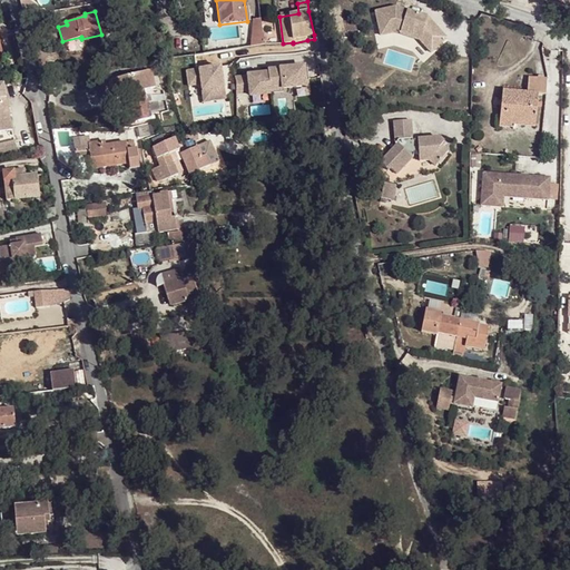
[(396,11),(377,17),(383,40),(396,37),(421,45),(432,57),(448,42),(429,21),(396,11)]
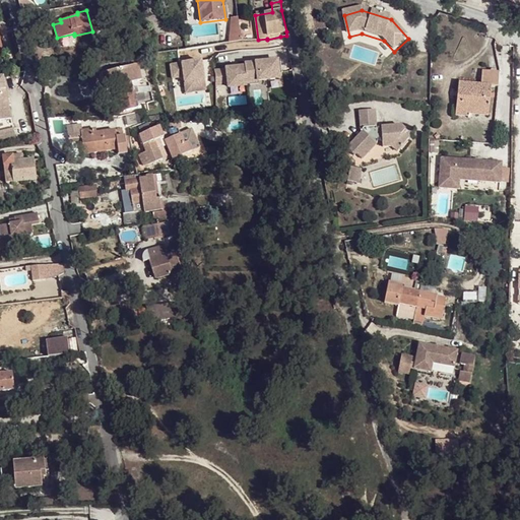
[(349,37),(344,15),(338,16),(345,49),(362,46),(379,52),(386,59),(394,52),(384,41),(362,34),(349,37)]
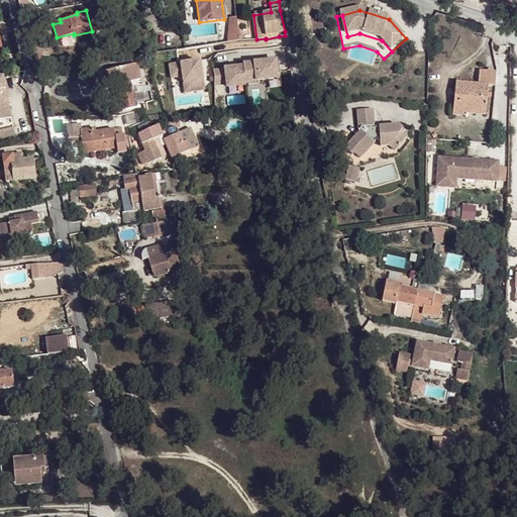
[(229,18),(227,42),(240,40),(236,17),(229,18)]
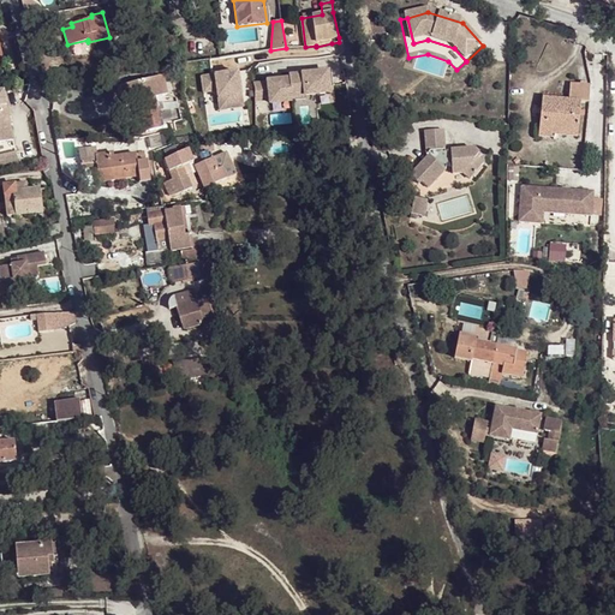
[(248,72),(208,77),(210,93),(226,91),(226,97),(224,97),(225,108),(250,105),(249,94),(251,94),(248,72)]
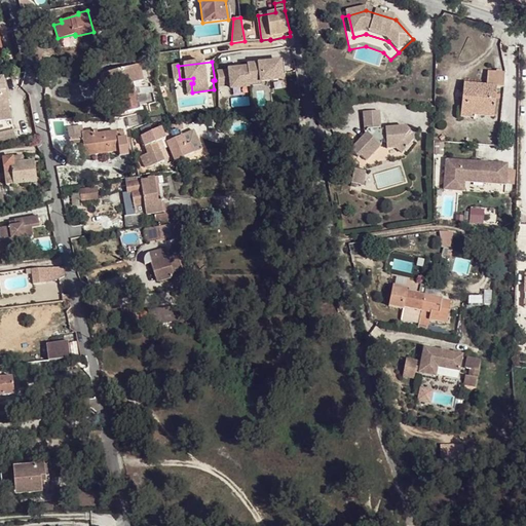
[(248,68),(217,71),(218,85),(231,84),(231,87),(261,84),(260,81),(282,79),(279,62),(248,66),(248,68)]
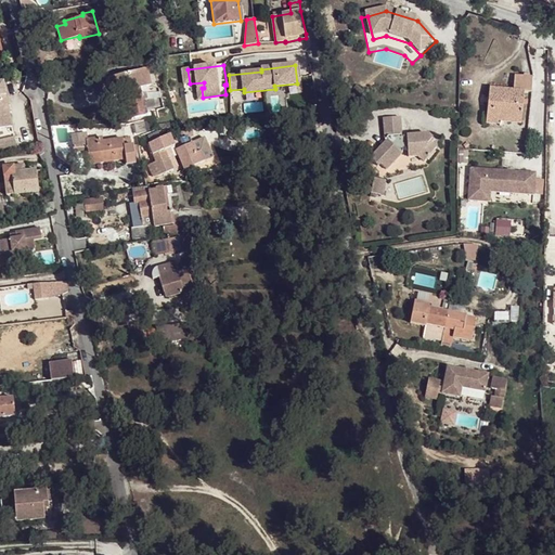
[(129,110),(132,119),(147,116),(142,99),(140,89),(152,86),(147,69),(101,80),(105,98),(120,94),(125,93),(129,110)]
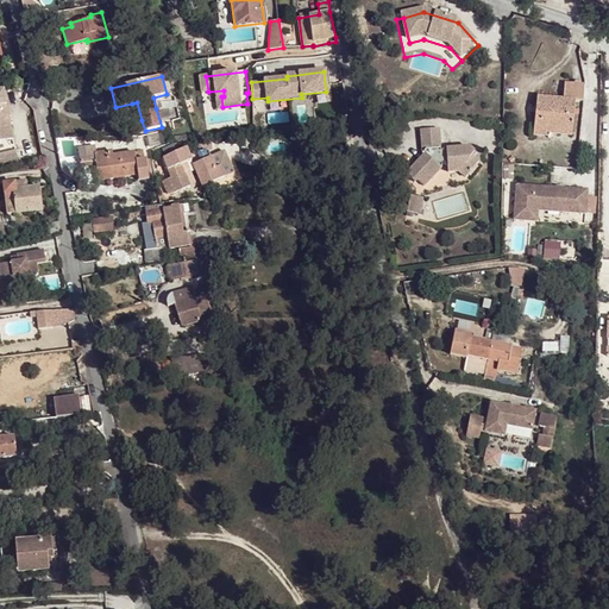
[(585,87),(564,86),(564,105),(537,102),(535,132),(573,135),(576,105),(584,106),(585,87)]
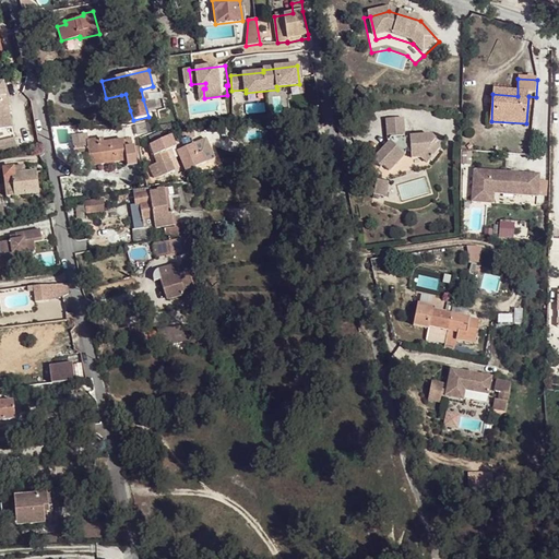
[(0,129),(12,128),(9,110),(6,111),(3,97),(6,96),(3,82),(0,82),(0,129)]
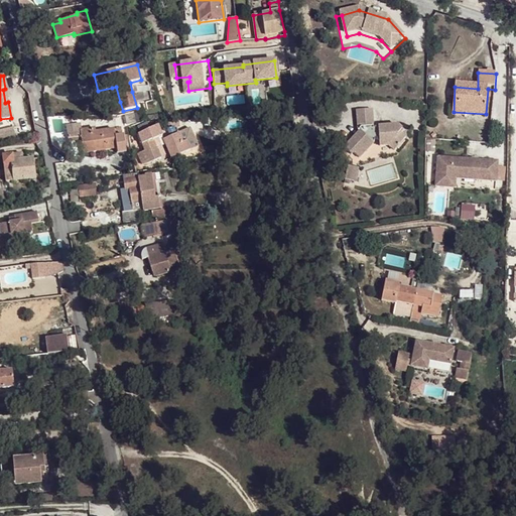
[(402,135),(405,131),(397,126),(375,127),(373,110),(358,111),(359,129),(360,131),(346,148),(353,154),(355,152),(362,157),(376,140),(381,139),(382,147),(390,146),(397,151),(407,139),(402,135)]
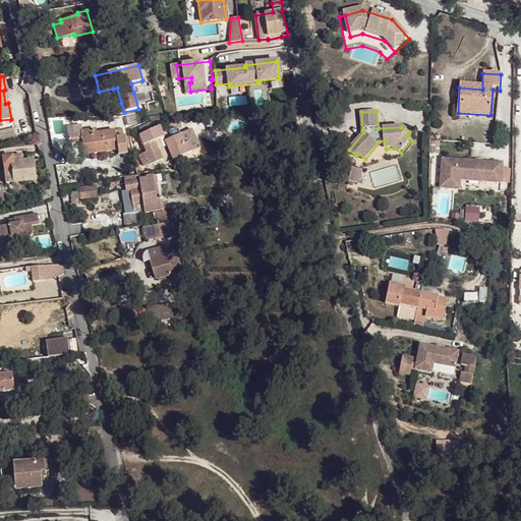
[(490,115),(458,113),(458,121),(470,122),(470,119),(490,120),(490,115)]
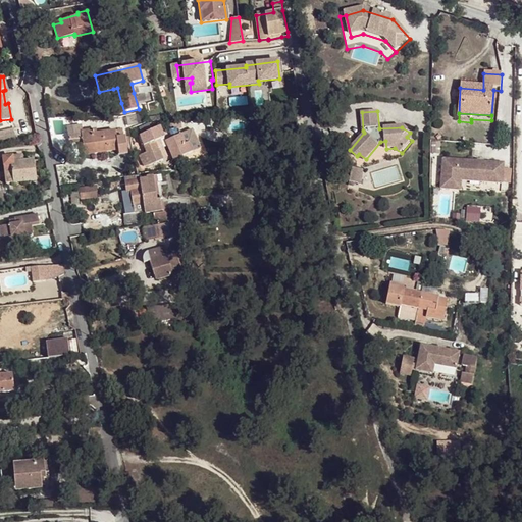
[(67,127),(69,140),(83,138),(83,142),(85,151),(99,149),(99,153),(118,150),(119,155),(126,153),(125,144),(124,139),(124,137),(116,138),(115,129),(97,133),(96,128),(82,132),(81,125),(67,127)]
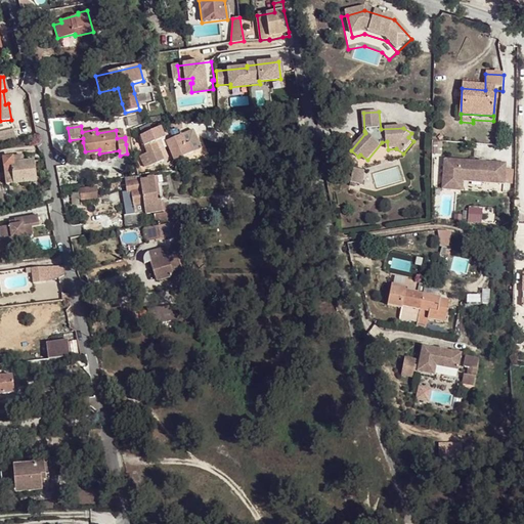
[(139,157),(144,167),(149,167),(164,160),(156,142),(165,138),(162,130),(161,128),(150,132),(140,136),(146,153),(139,157)]
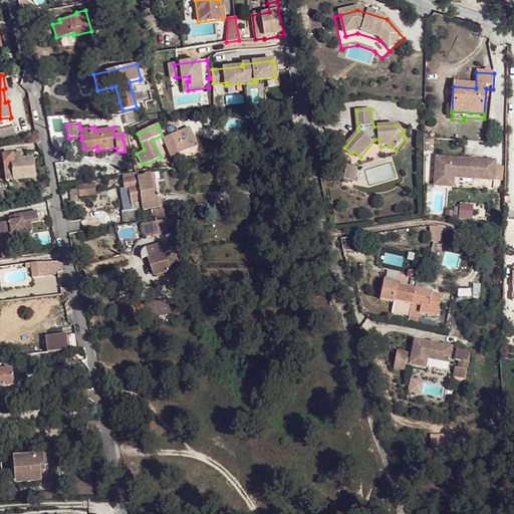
[(0,130),(0,140),(1,140),(1,139),(16,135),(15,126),(0,130)]
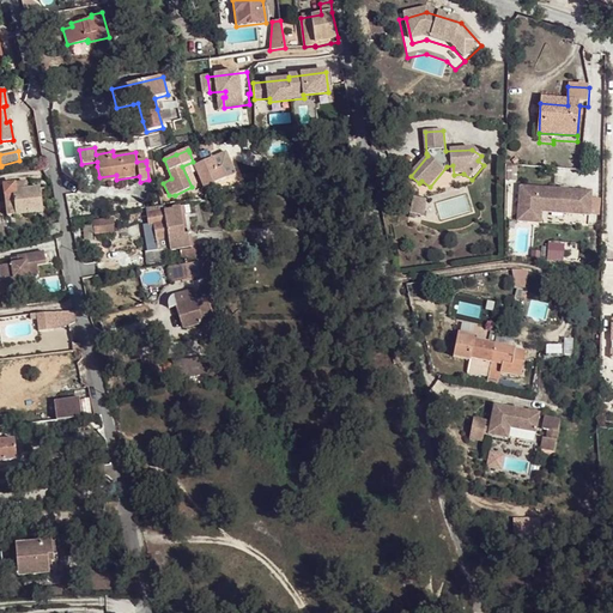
[(193,162),(195,165),(212,158),(208,151),(189,152),(193,162)]
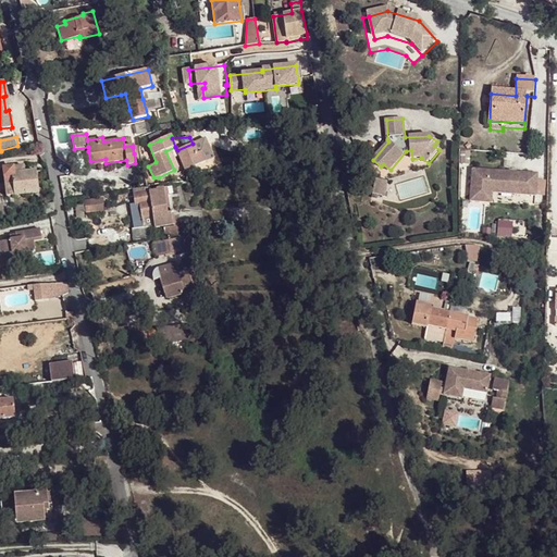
[(176,151),(185,171),(206,162),(201,152),(197,153),(193,144),(177,150),(176,151)]
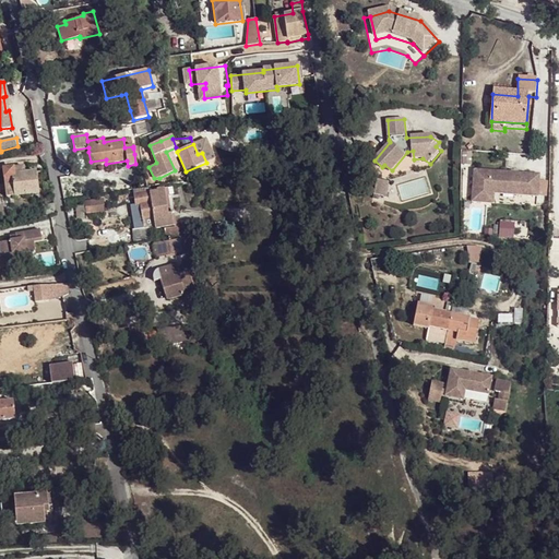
[(2,168),(7,197),(39,193),(36,171),(24,174),(23,166),(2,168)]
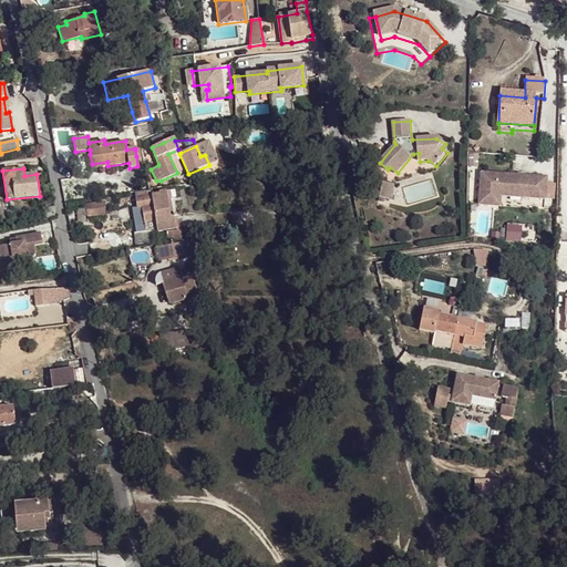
[(478,205),(495,207),(496,191),(537,195),(536,200),(546,202),(547,179),(482,174),(478,205)]
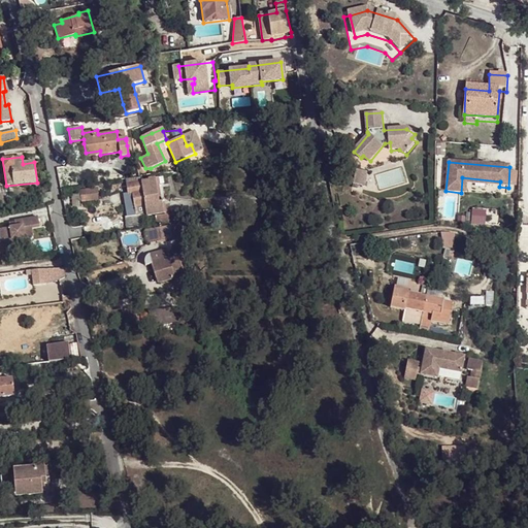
[(366,174),(356,172),(353,190),(358,191),(359,187),(364,188),(366,174)]
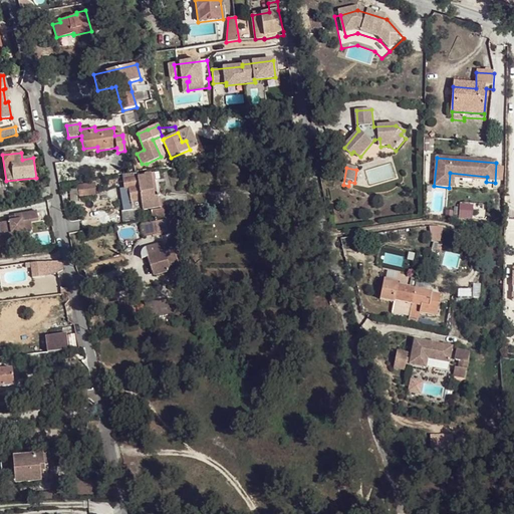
[(138,178),(143,210),(159,207),(158,197),(155,198),(152,181),(156,180),(155,174),(145,175),(145,173),(142,174),(142,177),(138,178)]
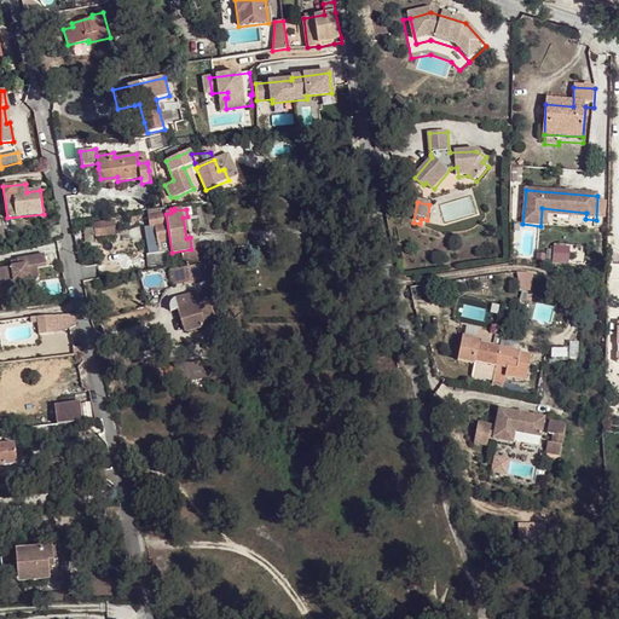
[(542,208),(541,226),(547,226),(548,215),(585,219),(586,213),(542,208)]
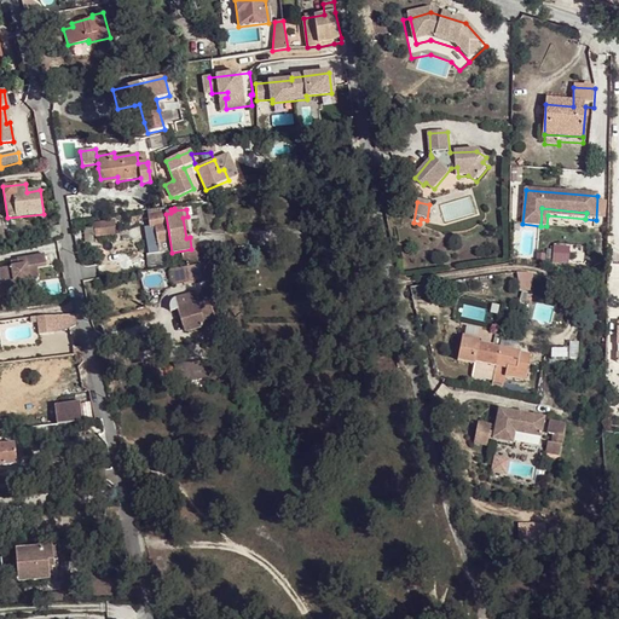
[(160,253),(160,255),(172,254),(172,253),(166,214),(149,217),(151,230),(156,230),(160,253)]
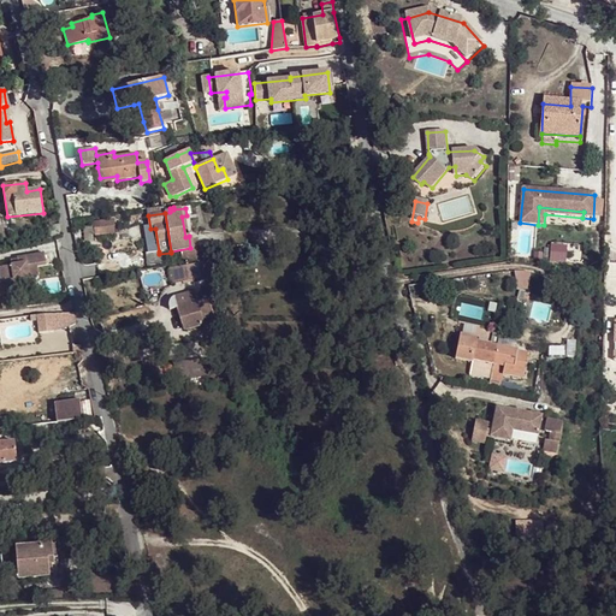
[(94,223),(96,236),(114,232),(112,219),(94,223)]
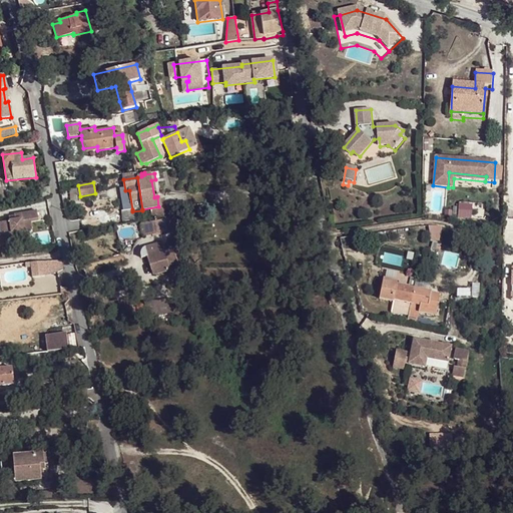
[(39,188),(41,200),(48,198),(52,197),(50,186),(39,188)]
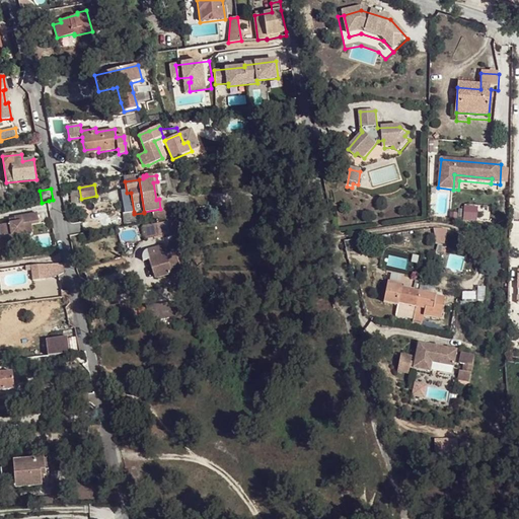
[(206,197),(207,203),(224,202),(223,191),(206,192),(199,192),(199,197),(206,197)]
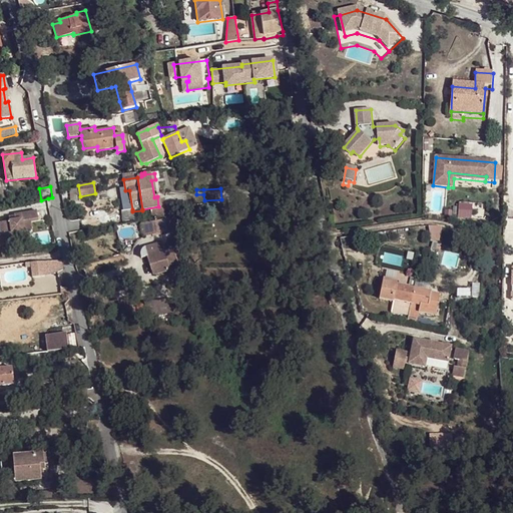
[(472,217),(472,204),(457,204),(458,217),(472,217)]
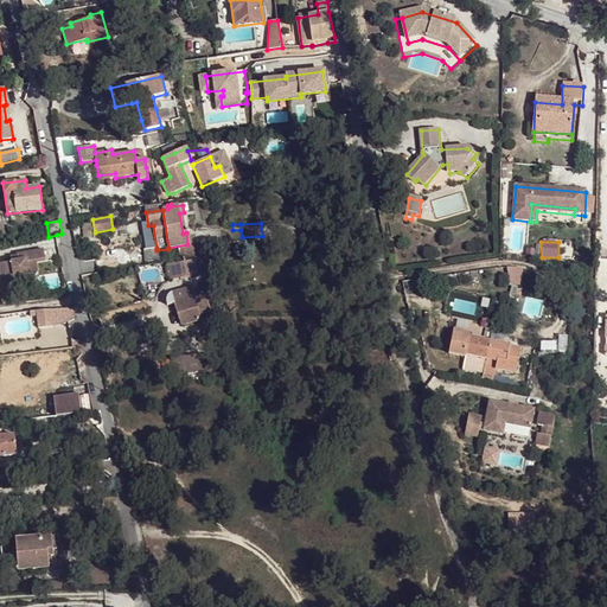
[(0,298),(4,296),(2,288),(23,285),(21,273),(39,269),(37,261),(46,259),(44,247),(17,251),(18,259),(0,261),(0,273),(1,280),(0,279),(0,298)]
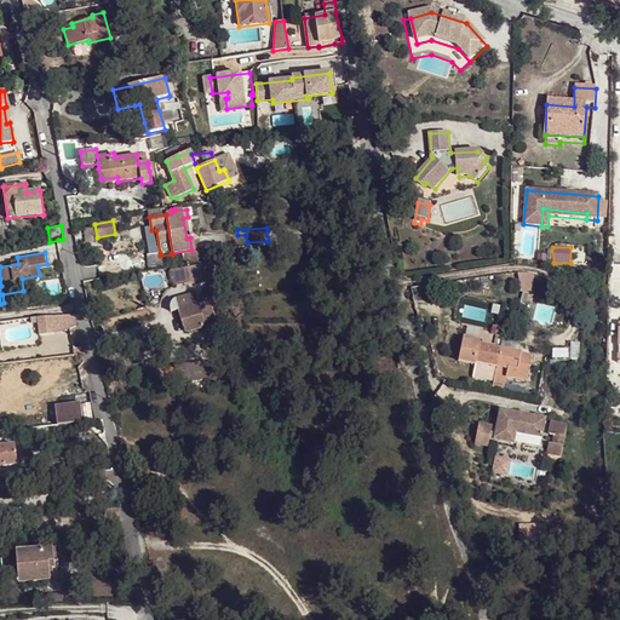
[(182,254),(184,265),(197,264),(196,252),(182,254)]
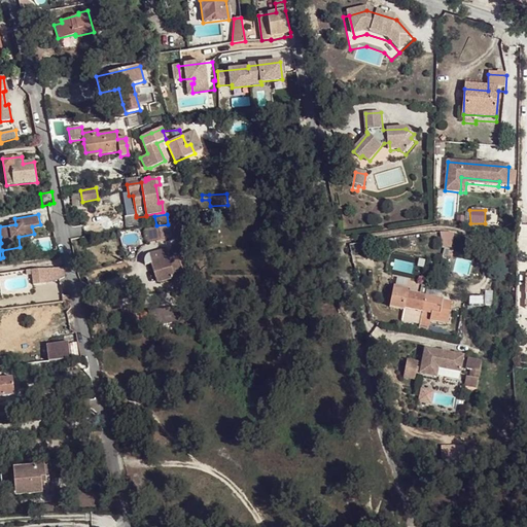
[(125,217),(127,229),(138,226),(136,217),(136,215),(125,217)]
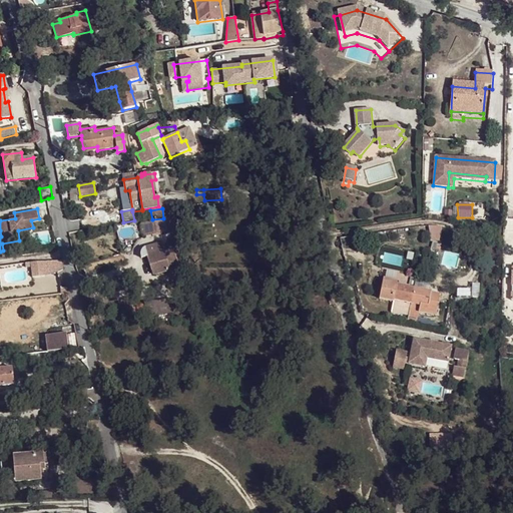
[(168,219),(171,231),(180,229),(178,217),(168,219)]
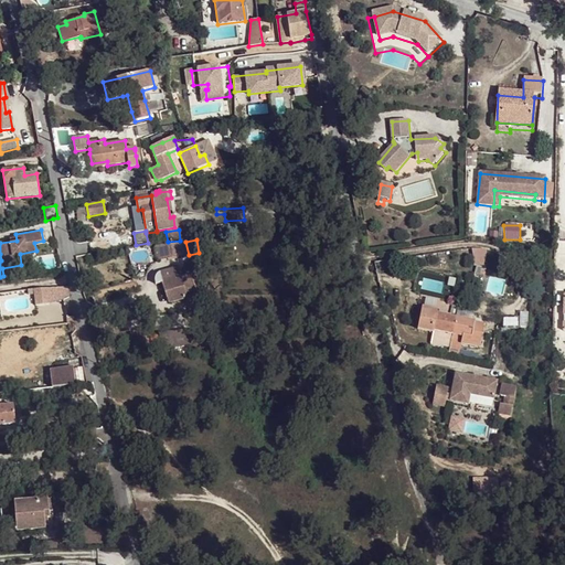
[(167,245),(169,258),(189,255),(185,242),(167,245)]
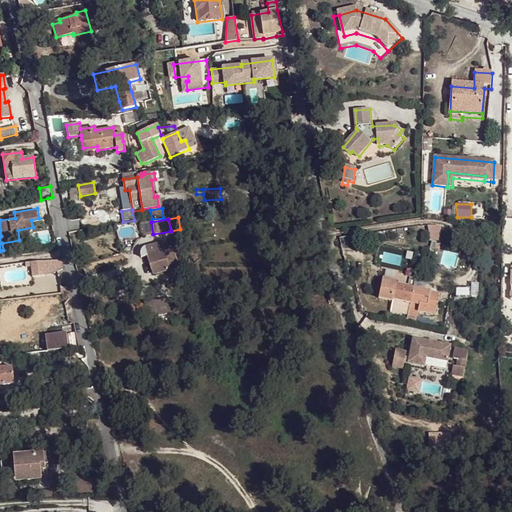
[(143,223),(145,235),(153,234),(151,222),(143,223)]
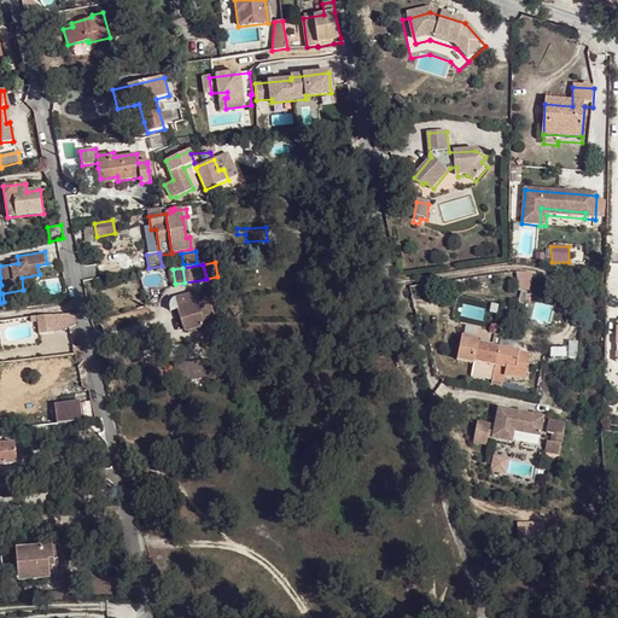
[(518,289),(530,289),(530,274),(519,274),(518,289)]
